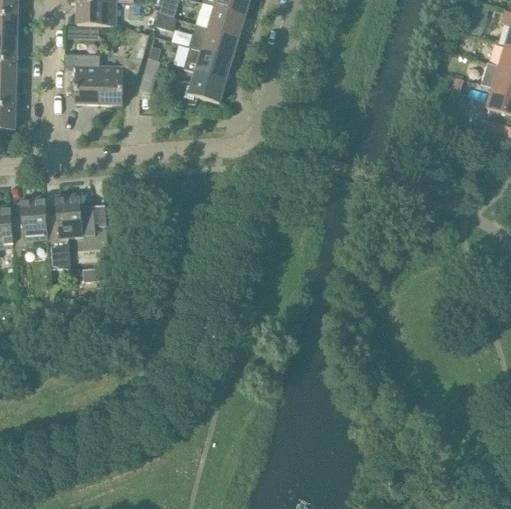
[(0,0),(0,15),(17,16),(17,0),(0,0)]
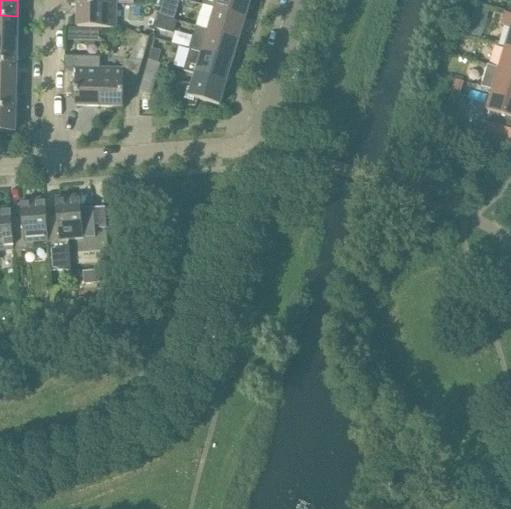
[(202,0),(202,3),(245,15),(249,0),(202,0)]
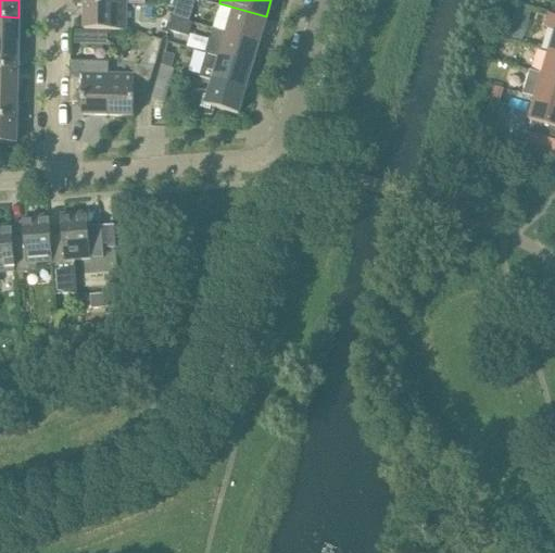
[(125,2),(84,1),(83,27),(125,28),(124,27),(125,27),(125,2)]
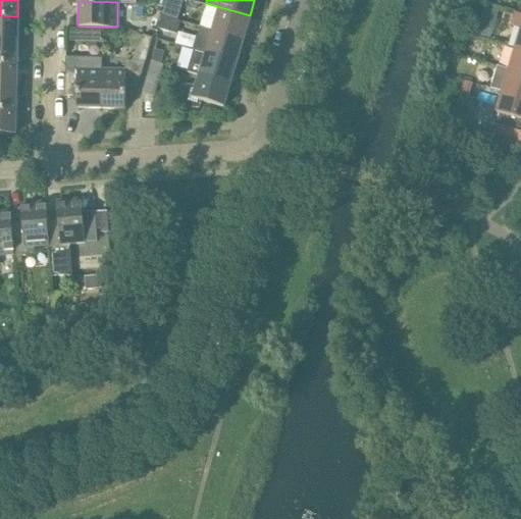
[(243,38),(250,15),(206,3),(200,24),(211,28),(212,29),(243,38)]
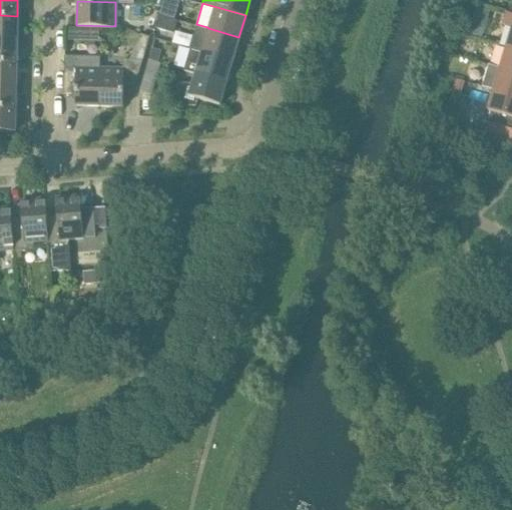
[(158,13),(171,17),(174,8),(161,4),(158,13)]
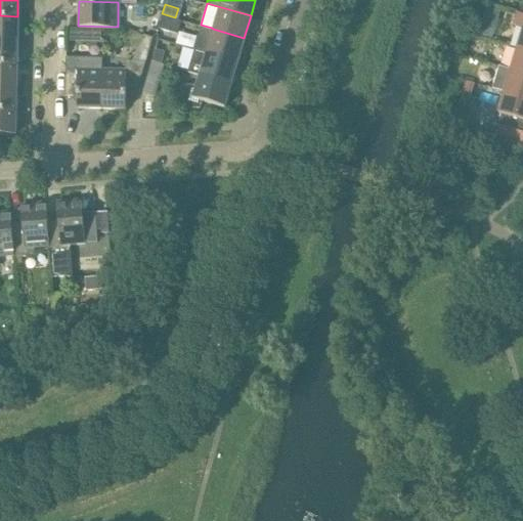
[(517,46),(522,48),(522,11),(517,10),(513,23),(522,26),(517,46)]
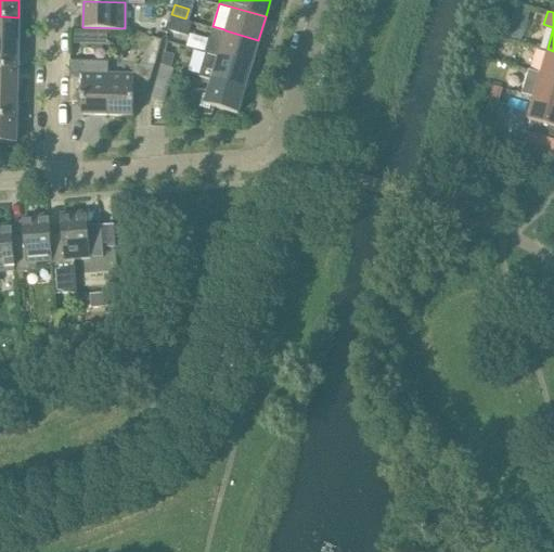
[(185,18),(171,14),(167,28),(187,34),(191,21),(185,18)]
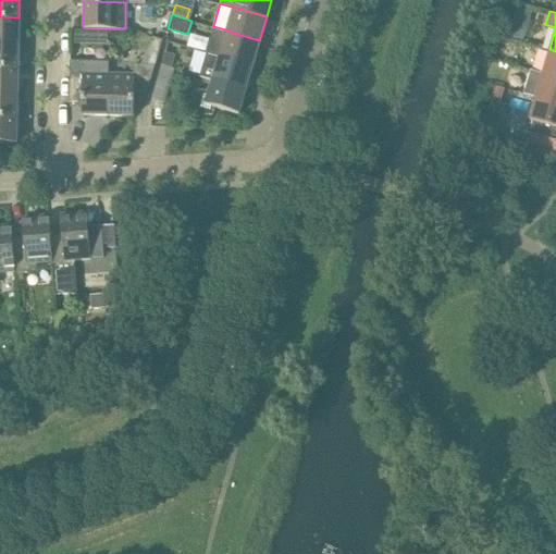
[(0,41),(17,42),(19,17),(0,16),(0,41)]
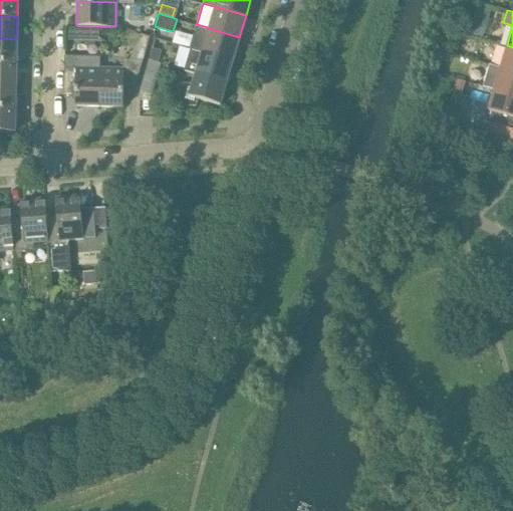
[(209,28),(208,27),(206,37),(196,34),(193,35),(190,46),(233,59),(239,37),(209,28)]
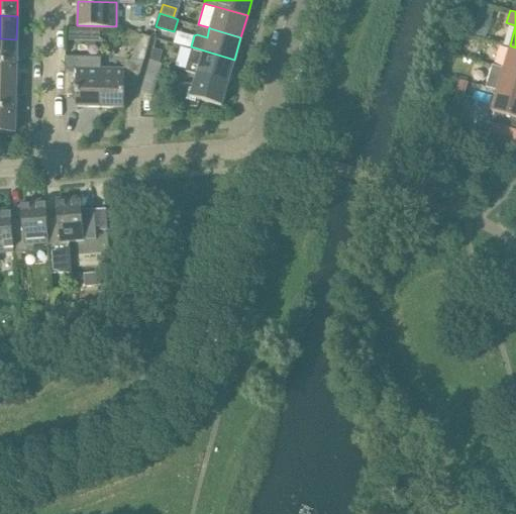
[(149,35),(140,32),(136,45),(145,47),(149,35)]
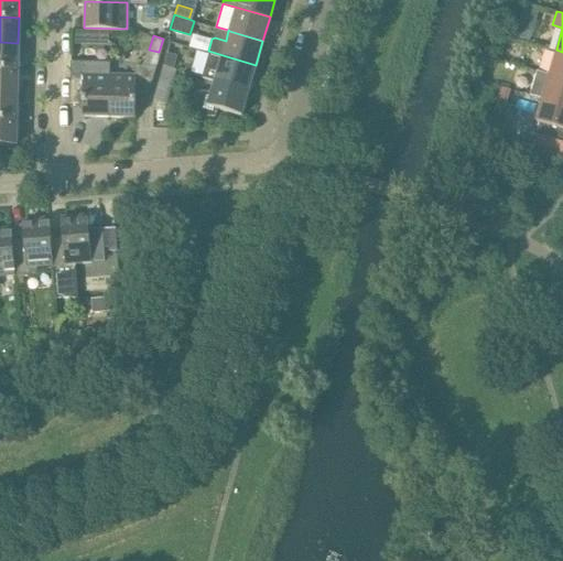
[(0,66),(18,67),(18,43),(0,42),(0,66)]
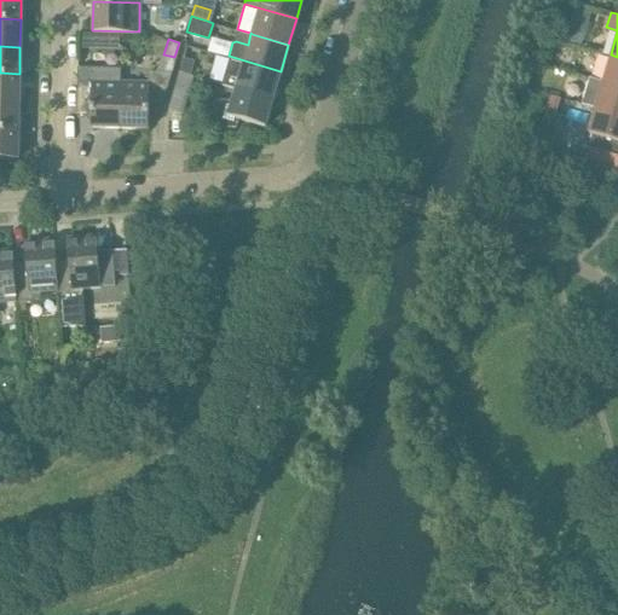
[(617,57),(611,54),(604,80),(617,83),(617,57)]
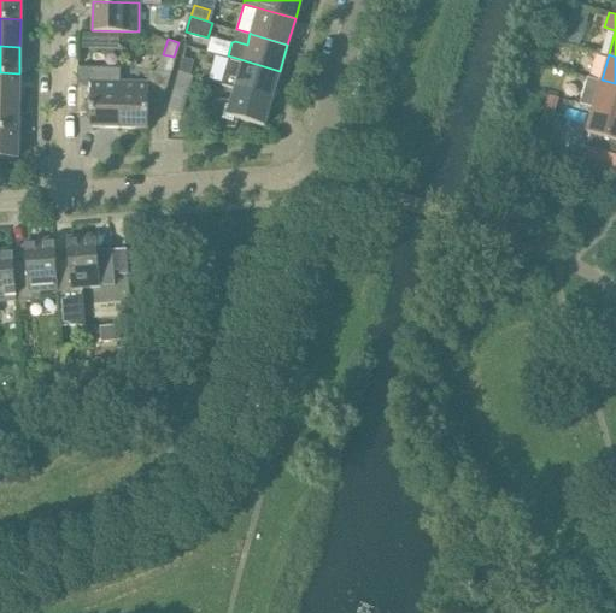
[(179,70),(188,74),(193,58),(182,56),(179,70)]
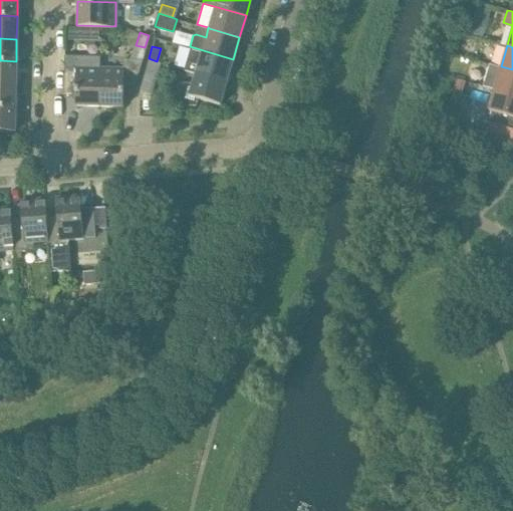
[(190,46),(184,68),(195,71),(226,81),(233,59),(190,46)]
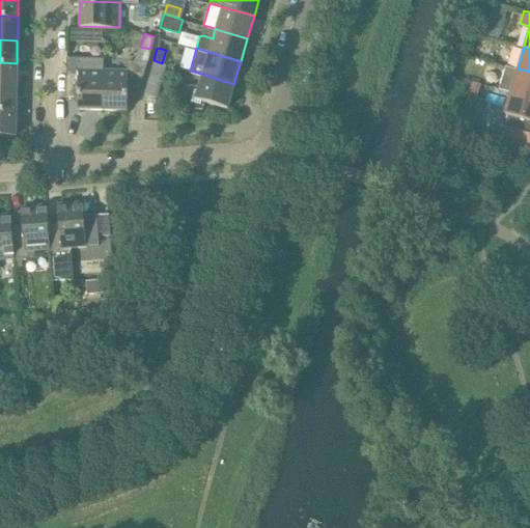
[(103,70),(102,108),(127,109),(127,85),(139,86),(146,60),(127,59),(127,70),(103,70)]
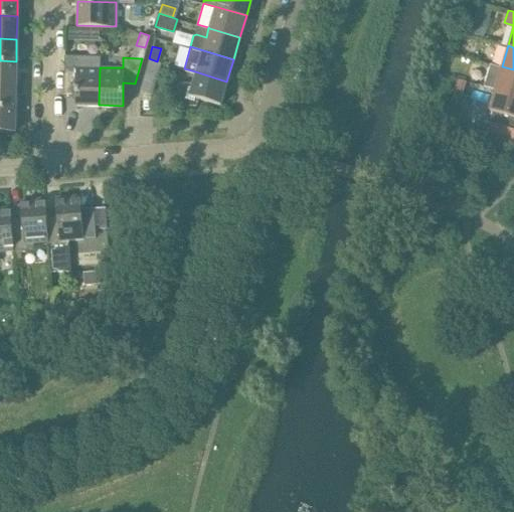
[(160,61),(157,61),(149,58),(140,89),(151,93),(160,61)]
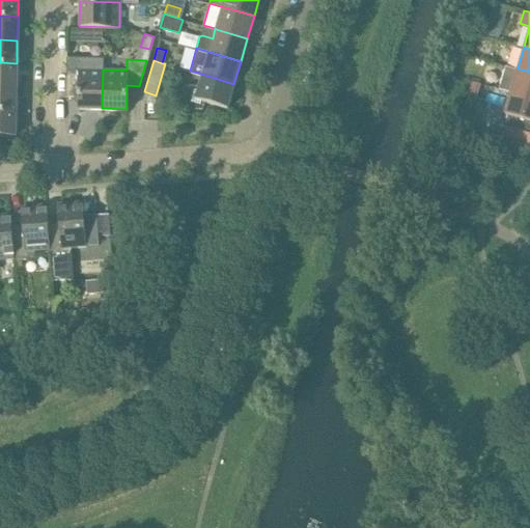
[(0,86),(16,87),(17,63),(0,62),(0,86)]
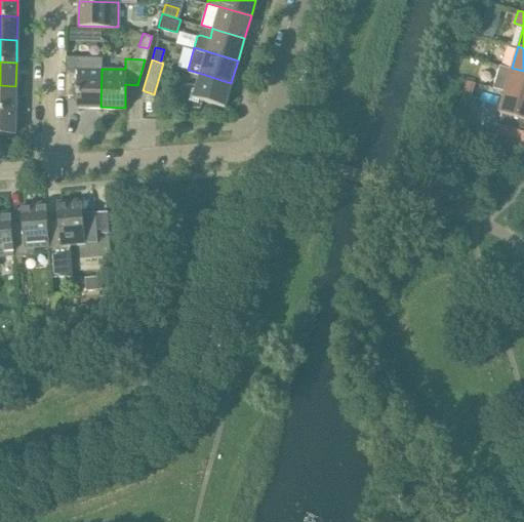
[(523,71),(512,68),(499,64),(493,85),(505,89),(523,94),(523,71)]
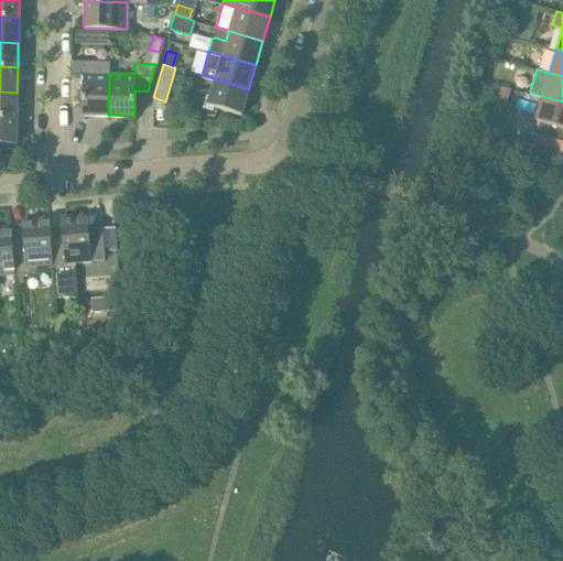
[(82,115),(108,115),(109,74),(105,74),(83,73),(69,73),(69,100),(82,101),(82,115)]
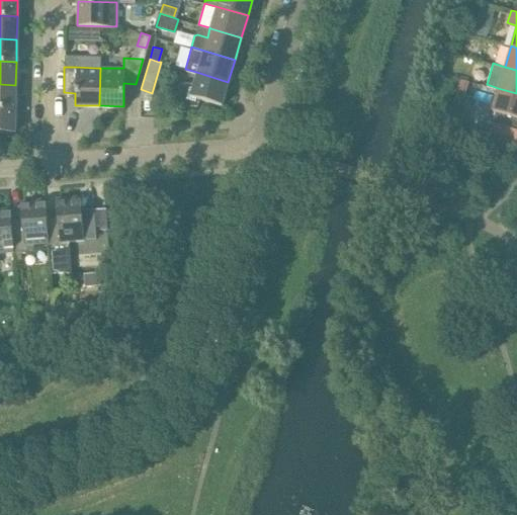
[(228,82),(196,72),(194,81),(177,82),(177,105),(197,105),(199,98),(222,104),(228,82)]
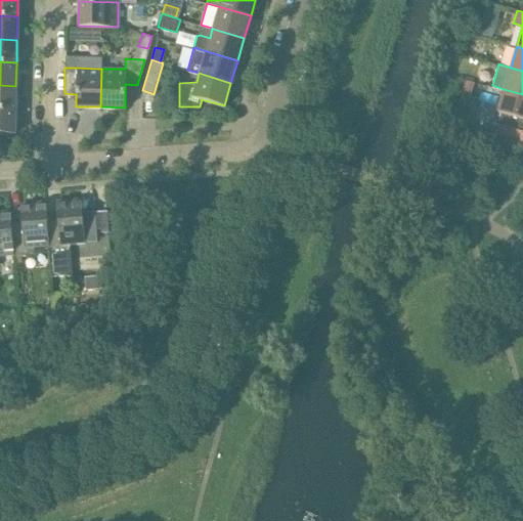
[(461,92),(469,94),(473,81),(464,79),(461,92)]
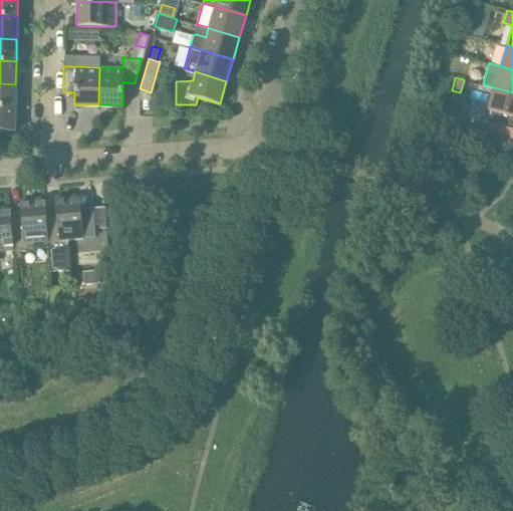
[(0,106),(15,107),(15,84),(0,83),(0,106)]
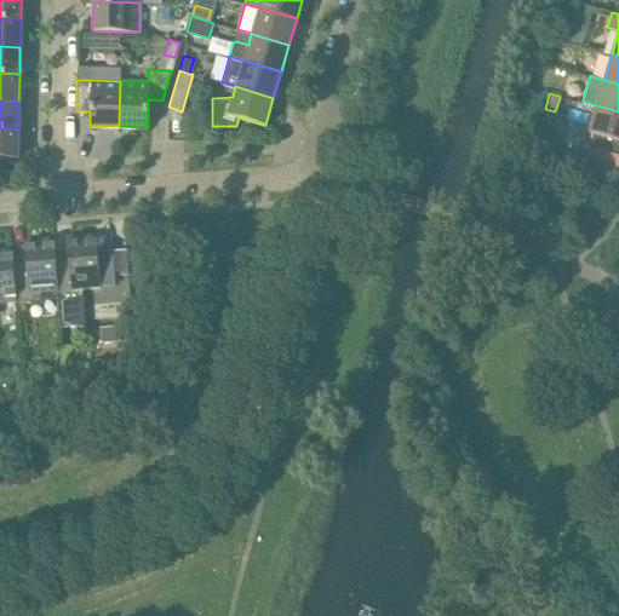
[(618,111),(596,105),(588,131),(592,132),(584,159),(618,168),(618,111)]
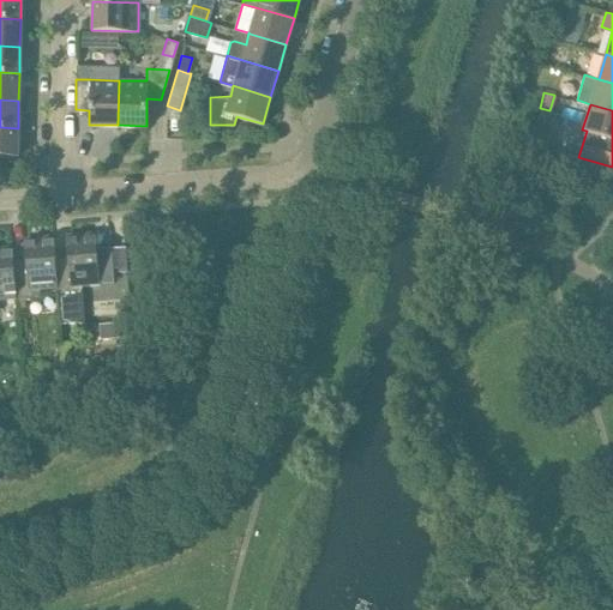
[(0,155),(17,156),(18,128),(0,127),(0,155)]
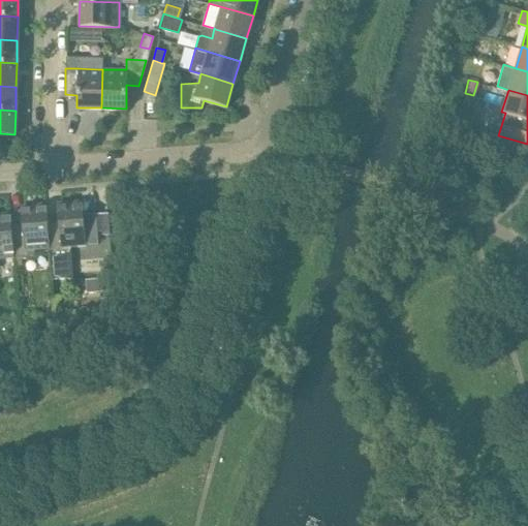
[(48,229),(49,247),(52,278),(72,276),(70,245),(85,244),(83,220),(82,199),(57,202),(59,228),(48,229)]
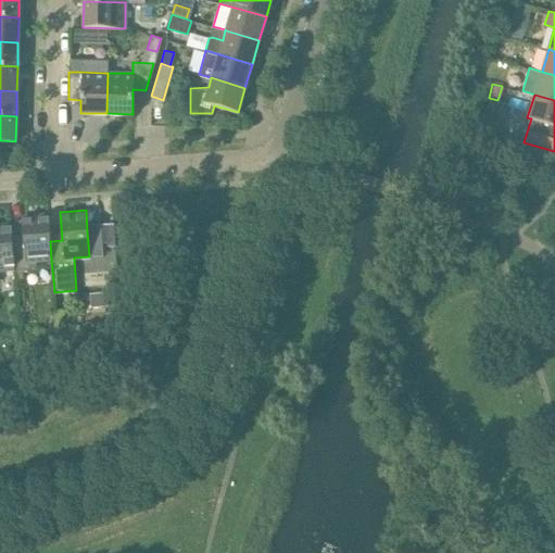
[(11,244),(14,268),(14,271),(36,269),(36,261),(51,260),(50,241),(48,213),(22,215),(24,243),(12,244),(11,244)]
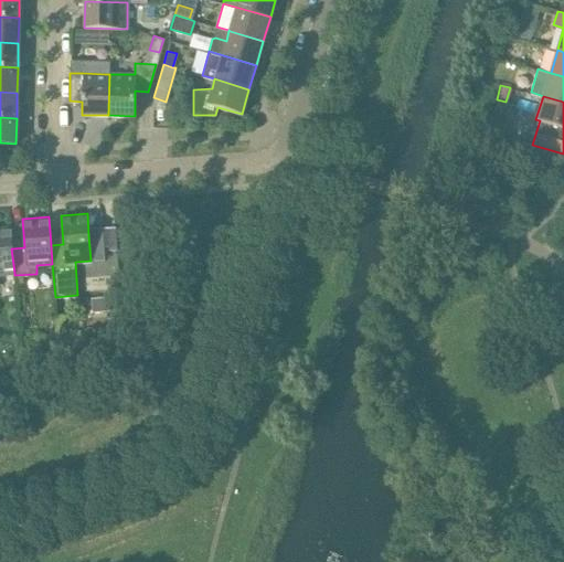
[(0,274),(14,273),(11,248),(12,248),(10,226),(0,226),(0,274)]
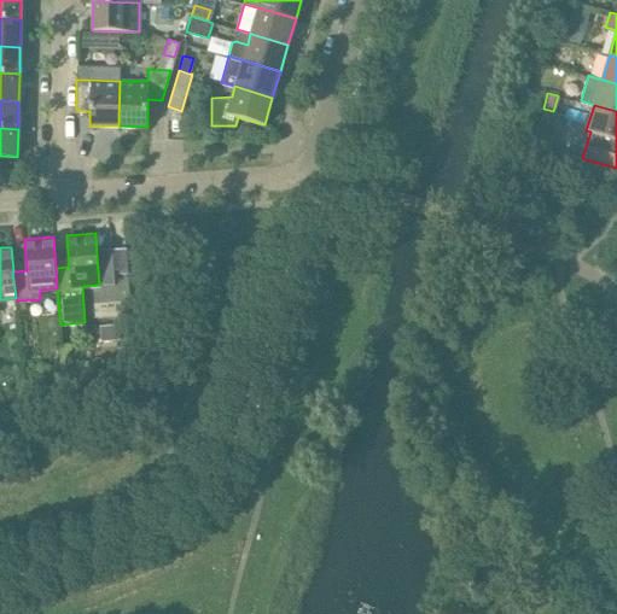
[(126,249),(111,250),(114,269),(118,269),(118,272),(128,272),(126,249)]
